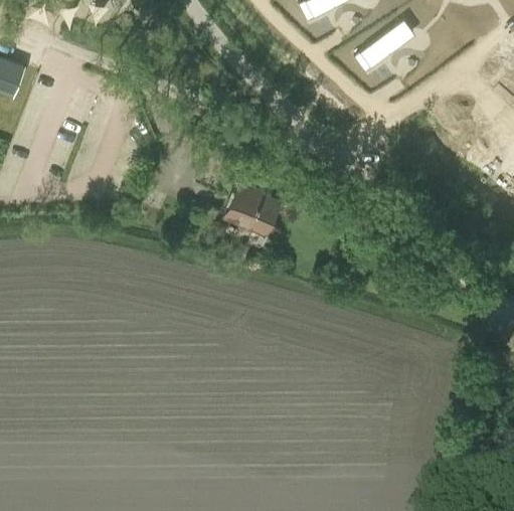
[(307,0),(305,1),(314,17),(343,2),(342,0),(307,0)]
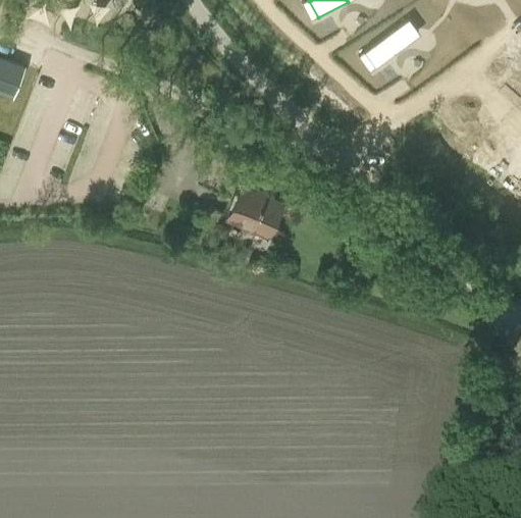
[(318,17),(309,1),(303,4),(311,21),(318,17)]
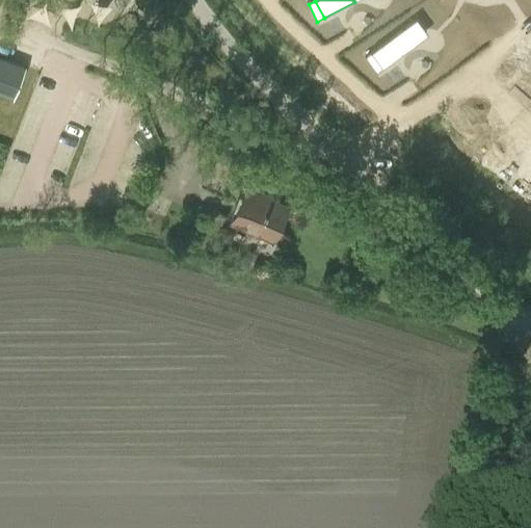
[(372,54),(383,70),(412,49),(409,47),(427,34),(419,23),(418,21),(372,54)]
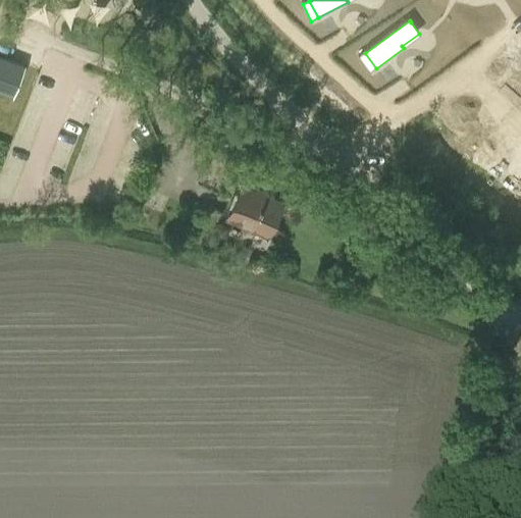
[(376,68),(365,53),(359,57),(370,73),(376,68)]
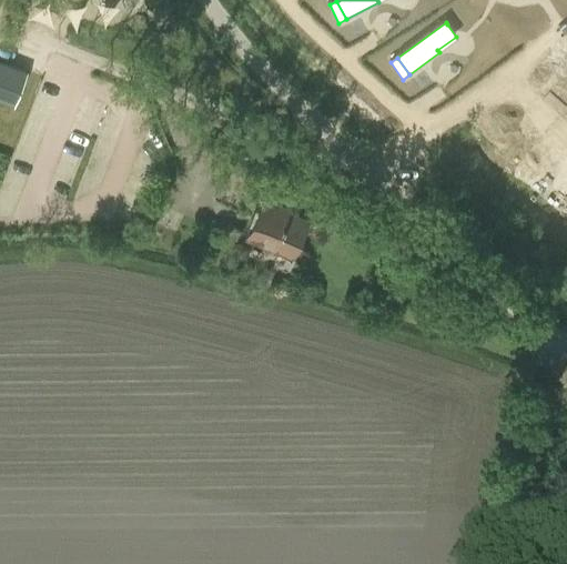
[(0,102),(14,108),(27,74),(0,63),(0,102)]
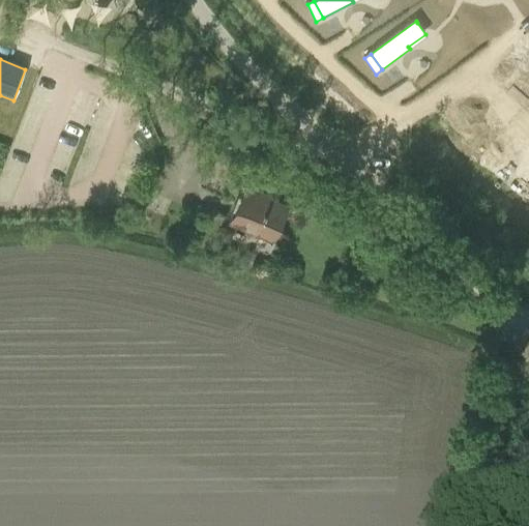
[(251,232),(274,241),(287,209),(261,197),(261,195),(245,188),(230,225),(251,233),(251,232)]
